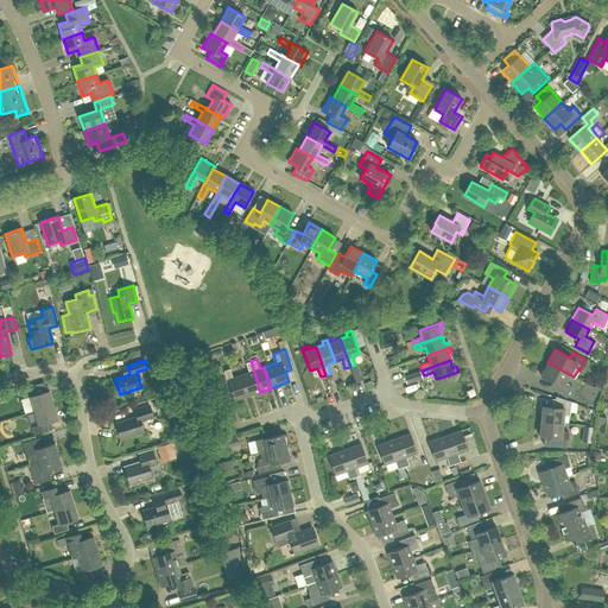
[(246,363),(249,372),(241,374),(249,396),(260,392),(251,361),(246,363)]
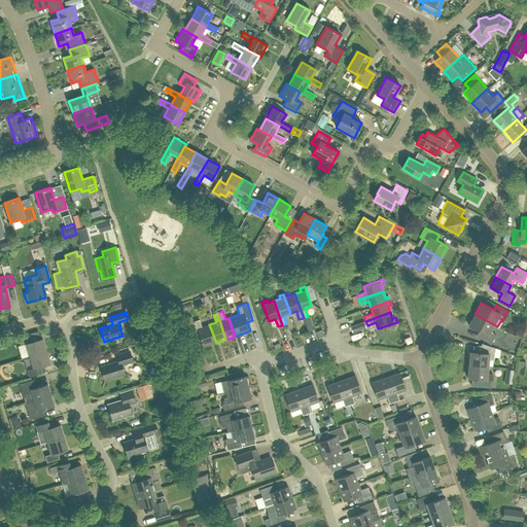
[(493,324),(475,314),(468,325),(481,332),(479,338),(491,344),(496,335),(489,331),(493,324)]
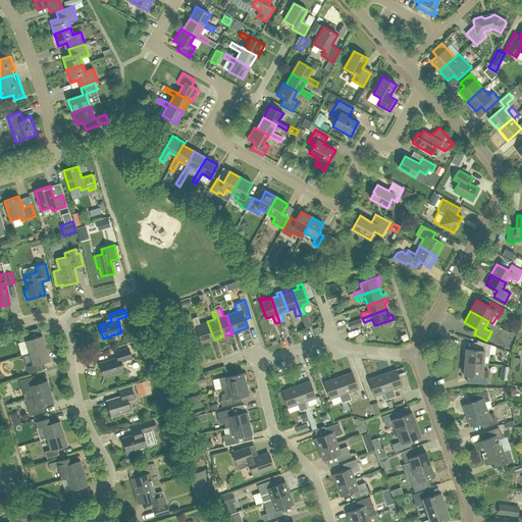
[(201,344),(214,340),(207,321),(200,324),(197,316),(192,318),(201,344)]
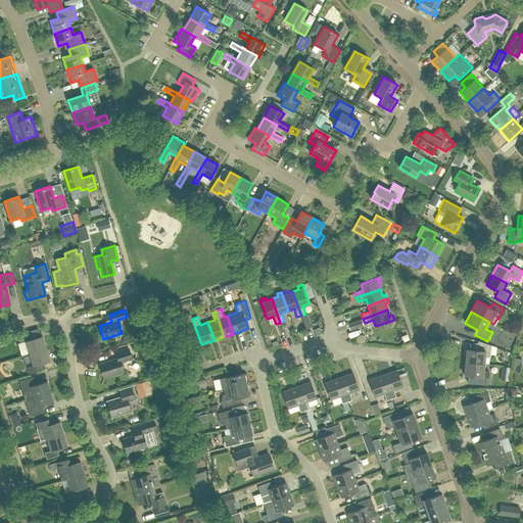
[(364,326),(361,320),(347,324),(350,330),(364,326)]
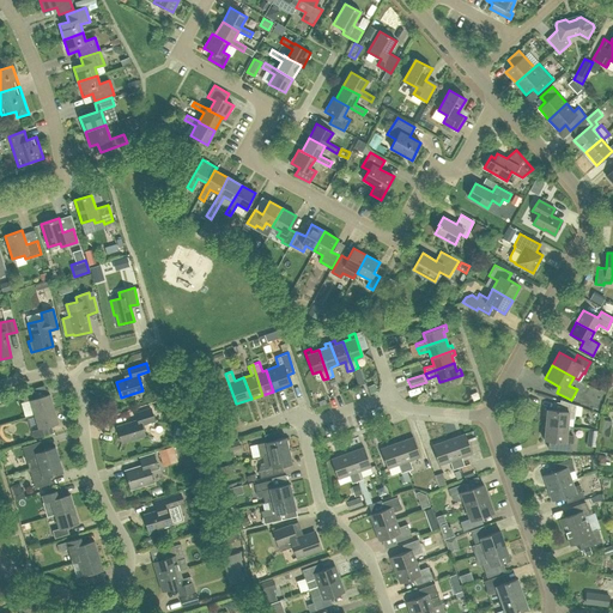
[(411,390),(413,396),(426,393),(424,387),(411,390)]
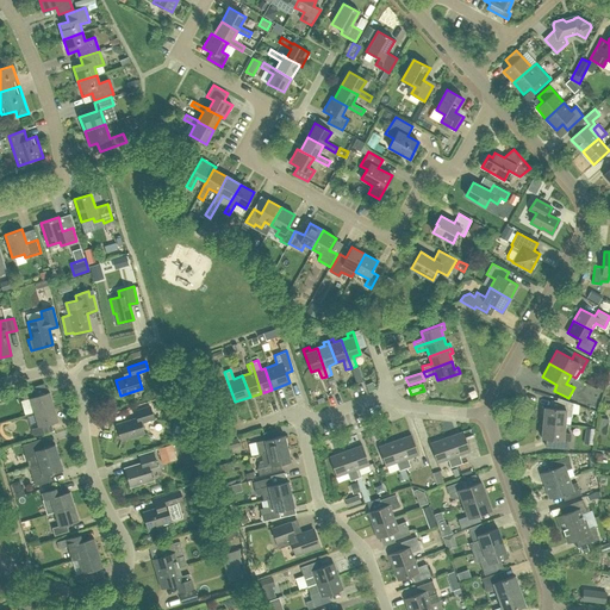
[(30,398),(35,412),(54,406),(49,392),(37,396),(35,388),(22,393),(24,399),(30,398)]
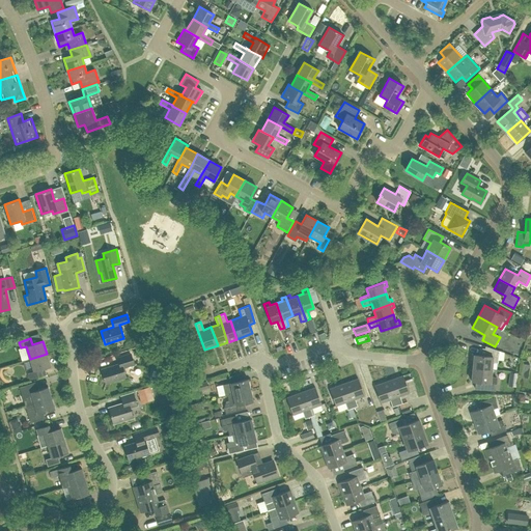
[(473,367),(491,369),(492,362),(497,363),(499,351),(485,346),(485,348),(479,347),(479,355),(474,355),(473,367)]
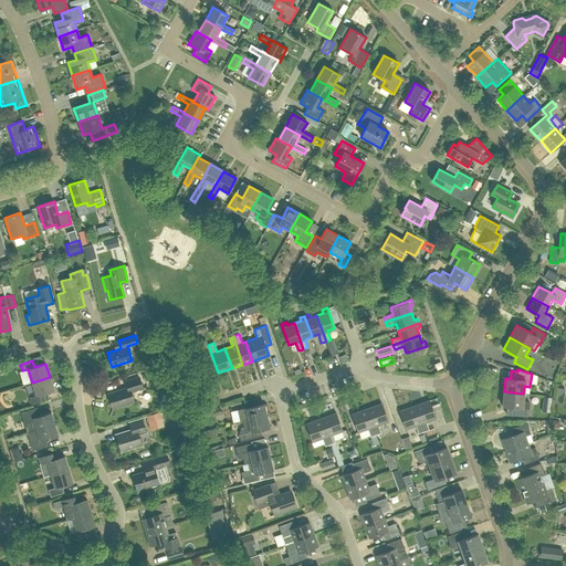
[(53,390),(50,377),(32,383),(35,395),(30,397),(32,404),(44,399),(42,394),(53,390)]
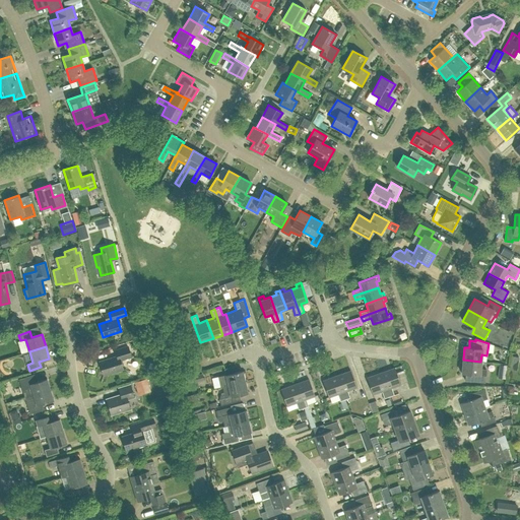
[(131,356),(128,346),(112,350),(114,356),(100,362),(104,375),(123,369),(120,361),(131,356)]
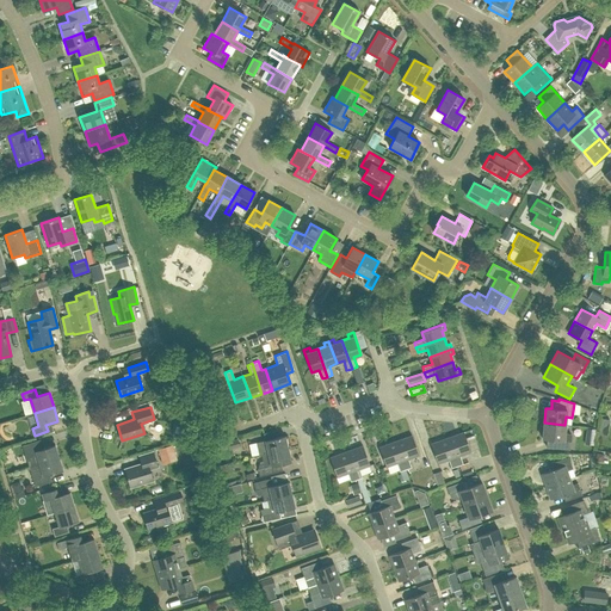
[(176,434),(184,437),(187,425),(179,423),(176,434)]
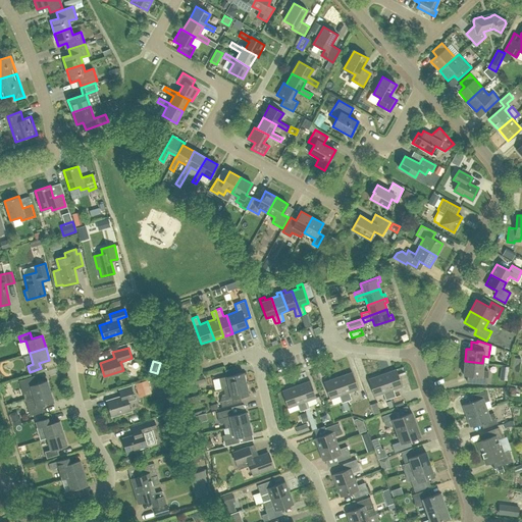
[(482,370),(482,363),(465,361),(463,374),(472,375),(471,382),(486,383),(487,371),(482,370)]
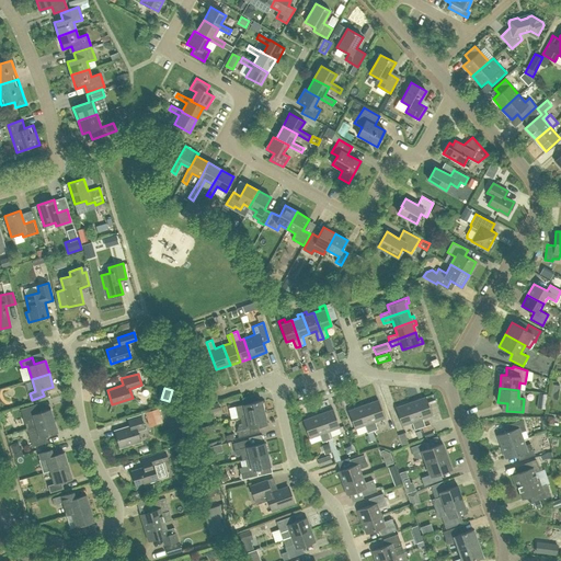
[(411,402),(420,427),(425,426),(422,419),(432,414),(425,397),(411,402)]
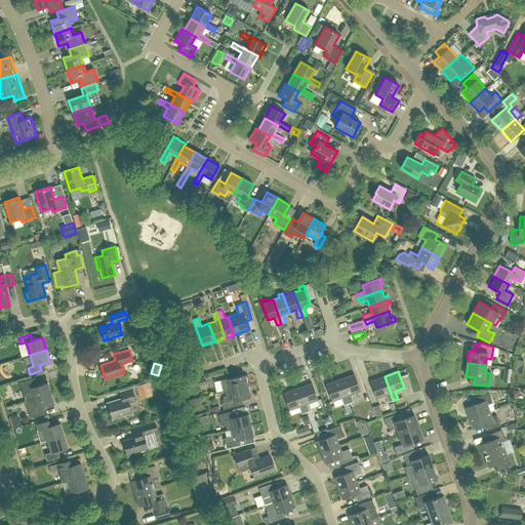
[(223,391),(225,391),(230,390),(247,386),(245,374),(214,381),(216,392),(223,390),(223,391)]
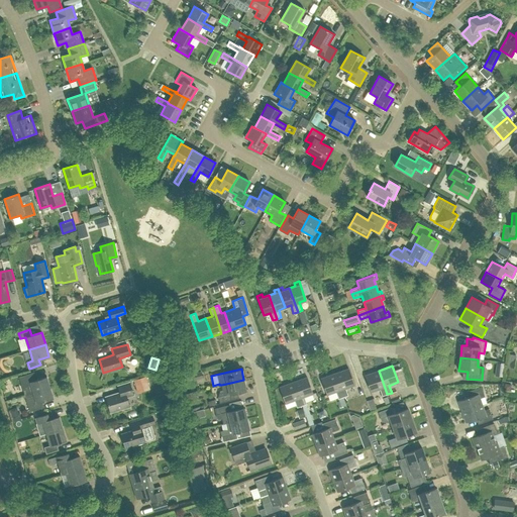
[(334,374),(343,397),(347,395),(347,393),(355,390),(353,385),(354,385),(348,369),(334,374)]
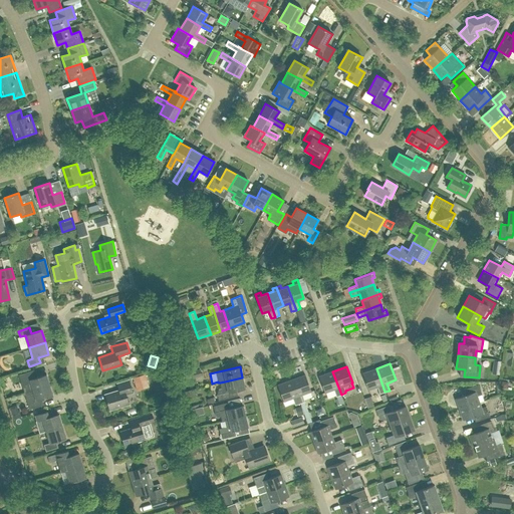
[(384,392),(376,368),(362,373),(368,390),(377,387),(379,394),(384,392)]
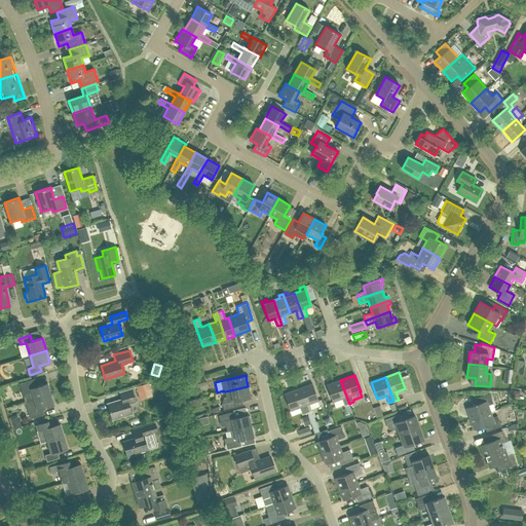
[(20,383),(25,402),(34,399),(50,393),(47,383),(34,387),(31,379),(20,383)]
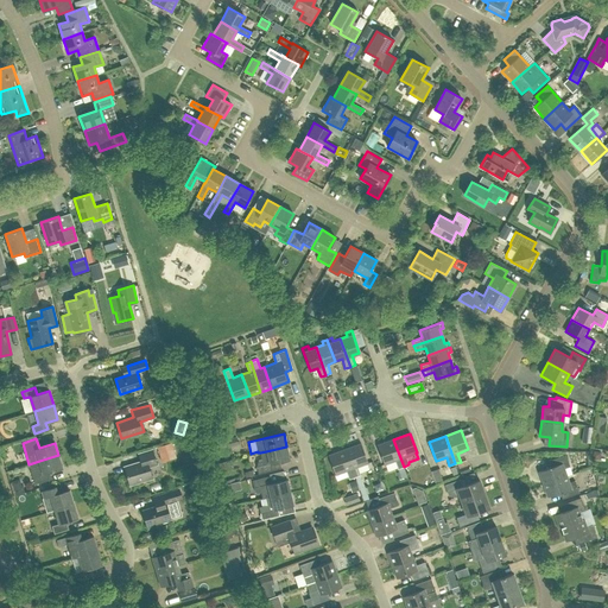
[(407,476),(404,467),(393,439),(377,445),(384,464),(394,461),(399,472),(397,473),(399,479),(407,476)]
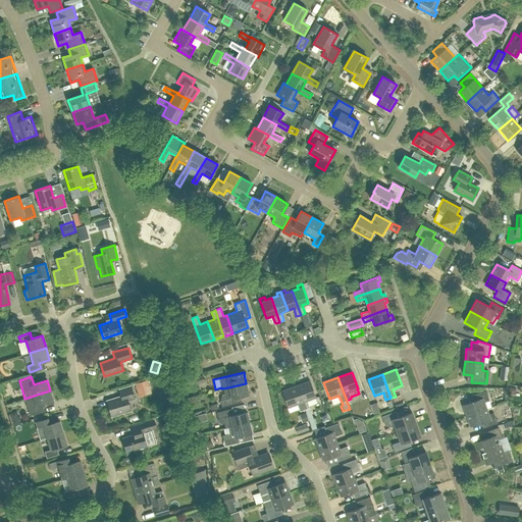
[(138,383),(142,397),(153,394),(149,380),(138,383)]
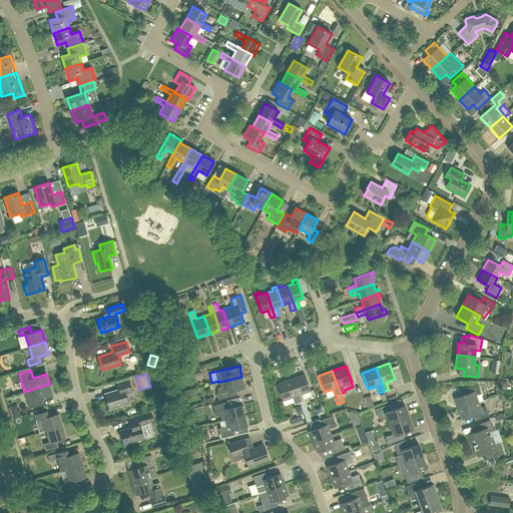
[(305,374),(291,379),(300,403),(304,401),(302,394),(311,391),(305,374)]
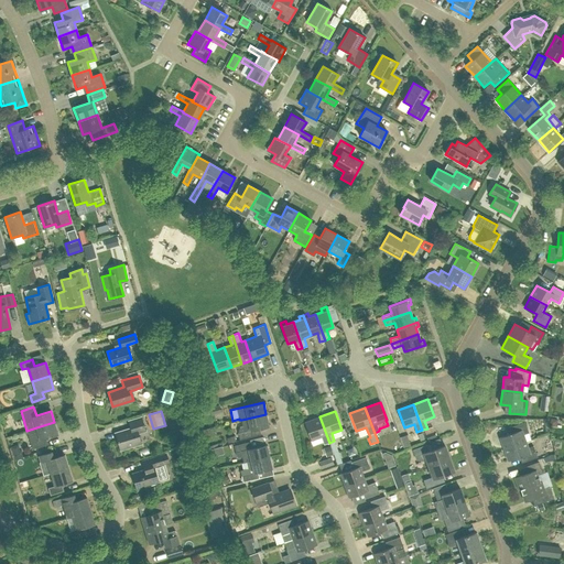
[(247,419),(241,420),(243,425),(240,426),(238,433),(239,440),(256,435),(255,430),(269,425),(266,414),(247,419)]
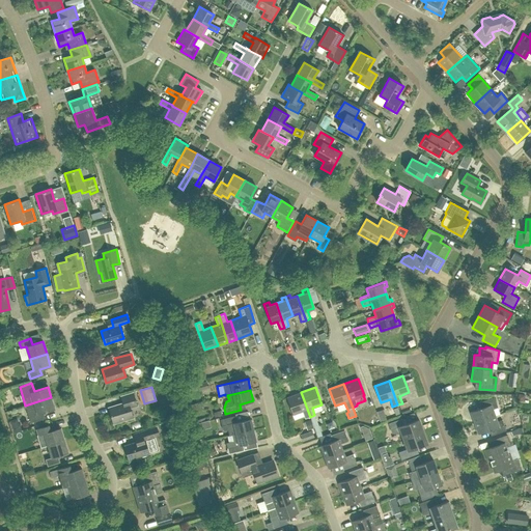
[(137,404),(133,392),(120,396),(122,403),(108,408),(113,423),(133,417),(130,408),(137,404)]
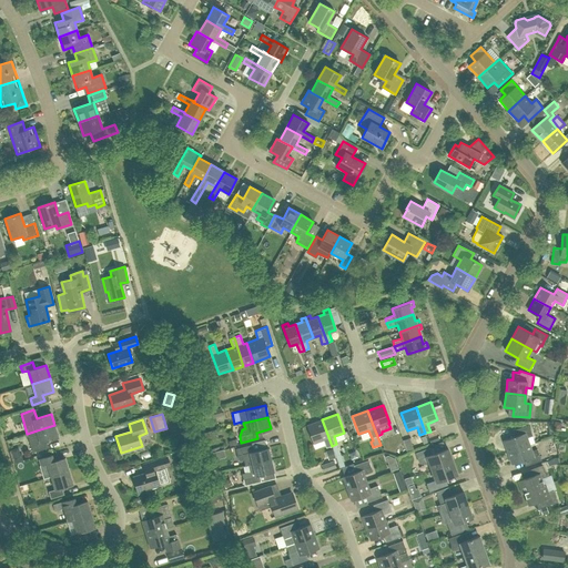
[(332,446),(322,419),(306,425),(313,444),(323,439),(326,447),(332,446)]
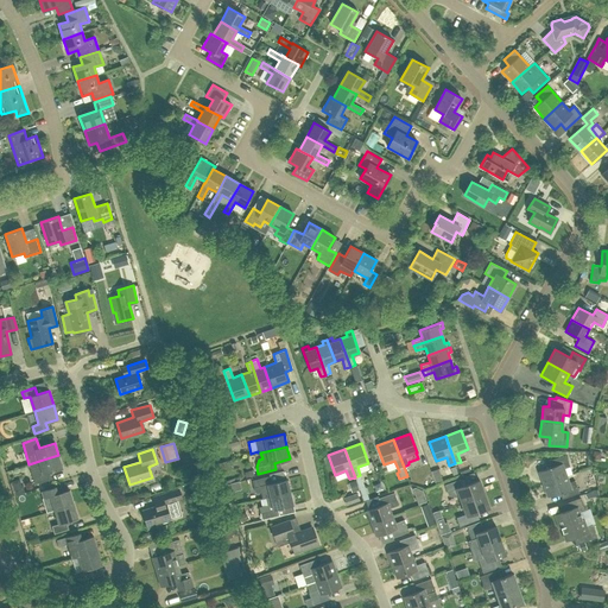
[(62,468),(58,455),(39,461),(29,464),(35,485),(51,479),(49,472),(62,468)]
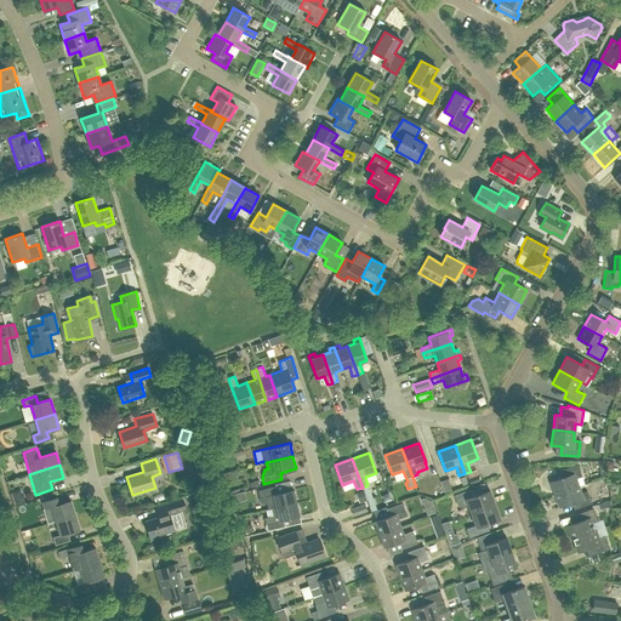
[(554,494),(579,485),(575,479),(582,477),(577,465),(560,471),(563,477),(551,482),(554,494)]
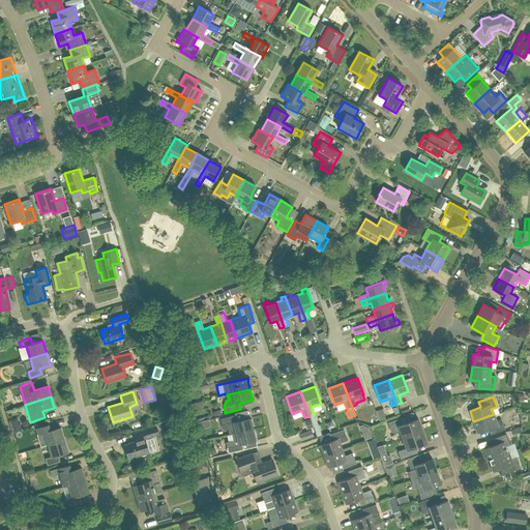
[(232,434),(253,429),(251,417),(238,420),(237,414),(219,418),(222,428),(223,429),(224,430),(225,430),(228,429),(229,435),(232,434)]
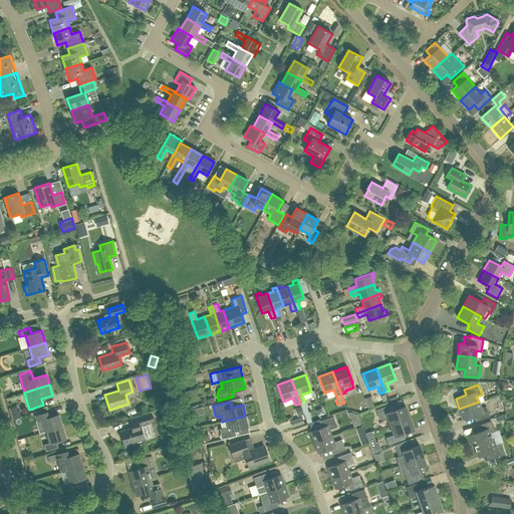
[(481,408),(479,402),(459,409),(463,420),(473,416),(475,422),(489,417),(486,406),(481,408)]
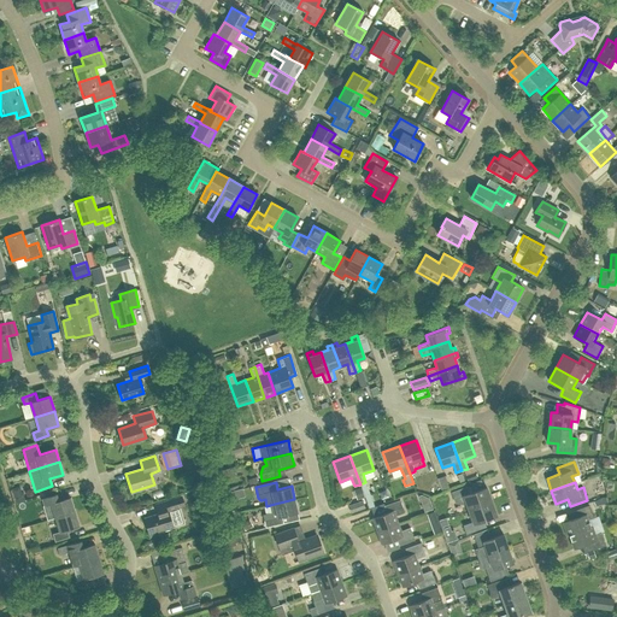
[(11,489),(16,503),(24,500),(19,486),(11,489)]
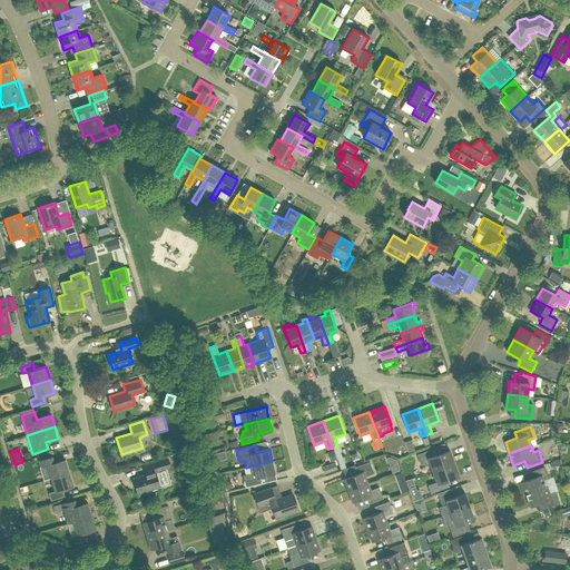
[(431,464),(432,471),(454,463),(449,450),(434,455),(432,449),(416,454),(421,464),(426,467),(431,464)]
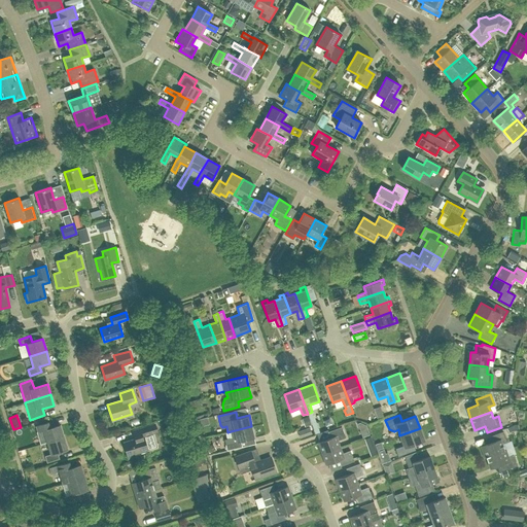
[(43,430),(47,442),(64,436),(60,424),(49,427),(47,422),(36,425),(38,431),(43,430)]
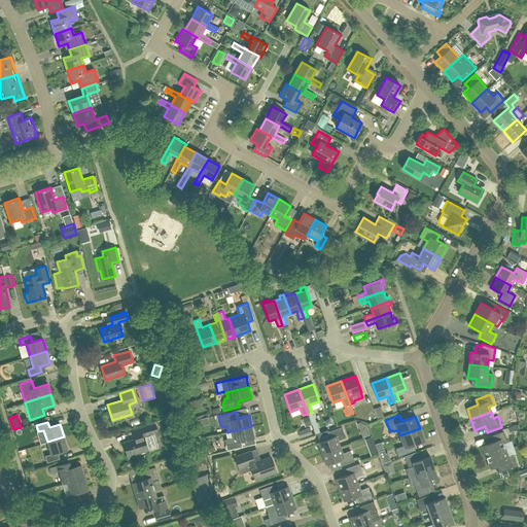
[(146,426),(133,430),(135,438),(124,443),(128,458),(136,455),(135,454),(147,450),(147,449),(157,446),(153,433),(157,432),(155,423),(146,426)]
